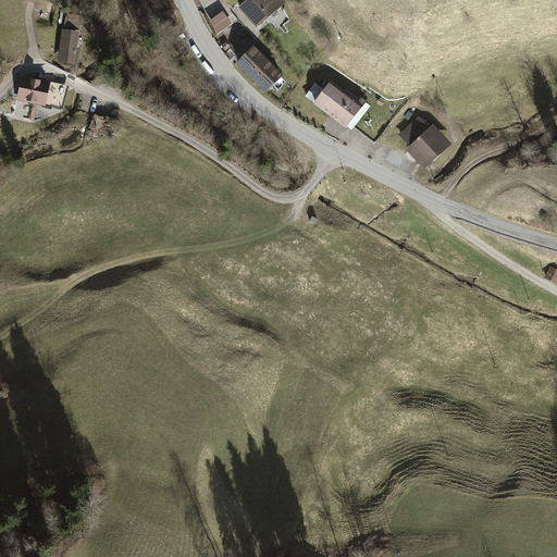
[(282,0),(249,0),(238,10),(257,31),(268,21),(286,4),(282,0)]
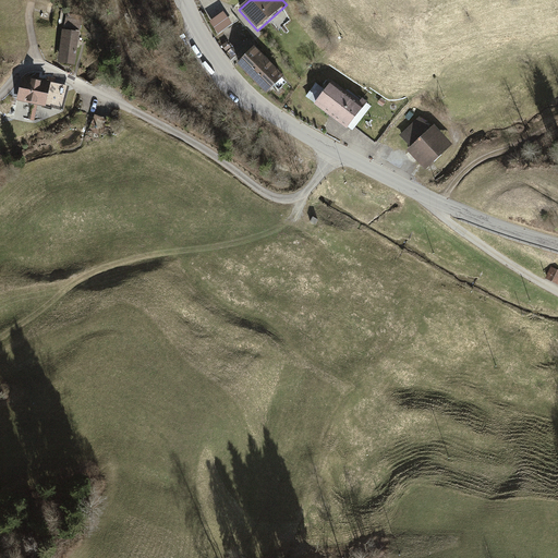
[(223,13),(210,22),(218,34),(231,25),(223,13)]
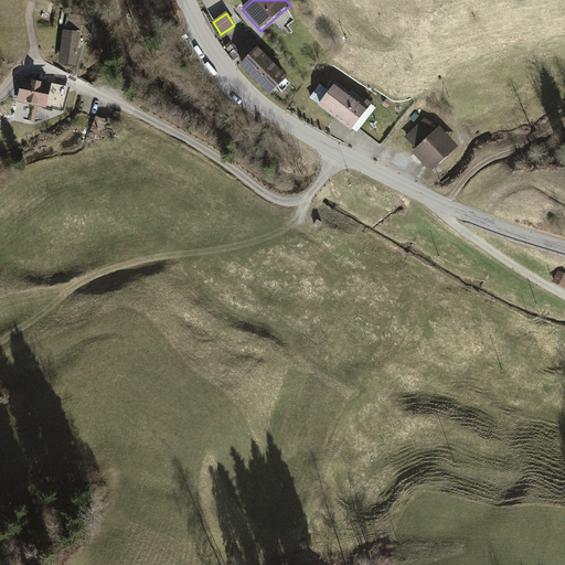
[(74,66),(76,67),(85,18),(67,14),(60,54),(59,64),(74,66)]
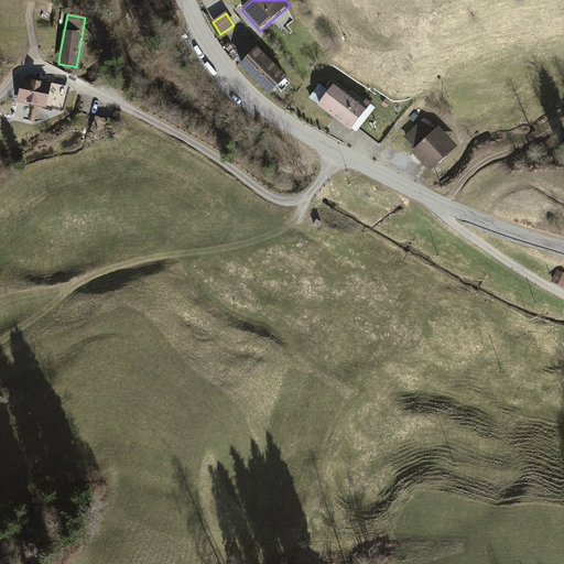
[(229,43),(224,46),(228,52),(234,47),(229,43)]
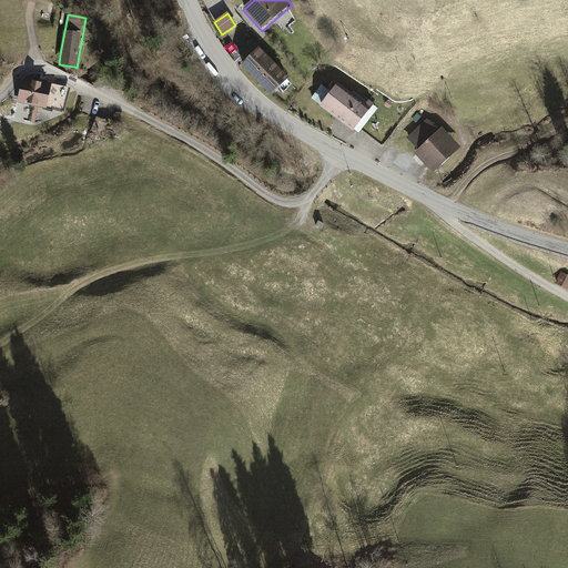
[(240,66),(271,97),(280,89),(284,93),(292,85),(287,81),(290,79),(259,48),(253,53),(240,66)]
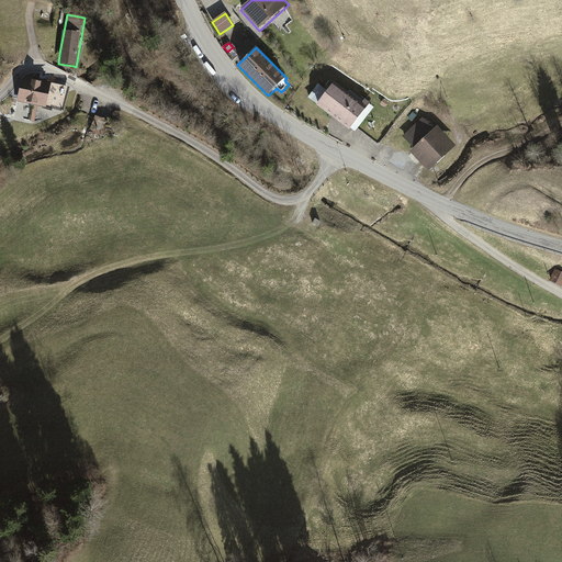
[(22,77),(18,102),(64,112),(69,87),(45,81),(22,77)]
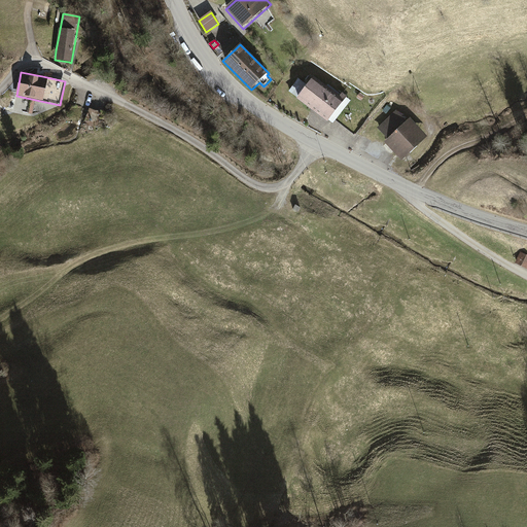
[(314,77),(299,98),(332,124),(335,120),(347,105),(344,103),(348,97),(343,94),(340,98),(314,77)]
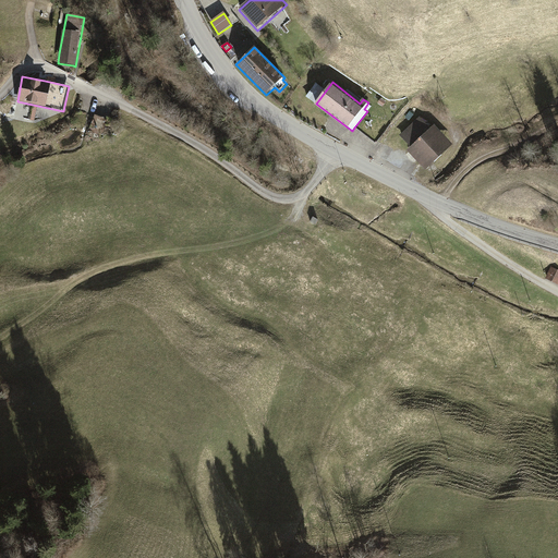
[(399,136),(411,148),(431,130),(420,118),(399,136)]
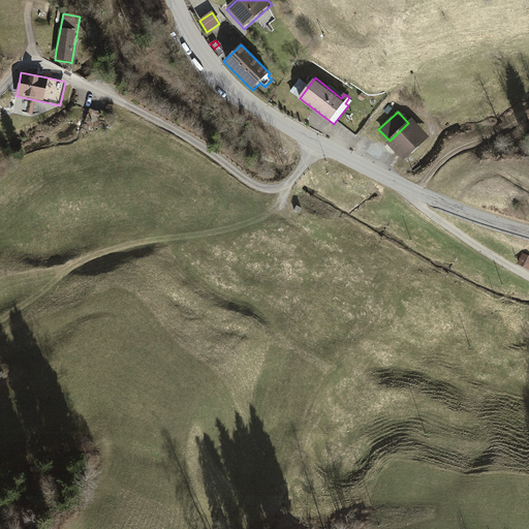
[(412,120),(408,123),(390,141),(385,144),(402,162),(429,137),(412,120)]
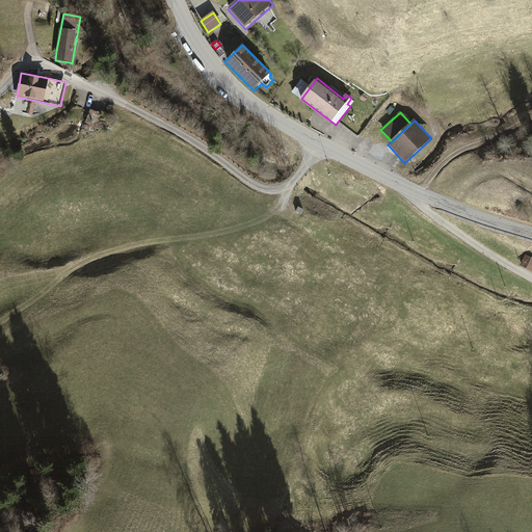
[(531,256),(525,253),(520,264),(531,270),(531,256)]
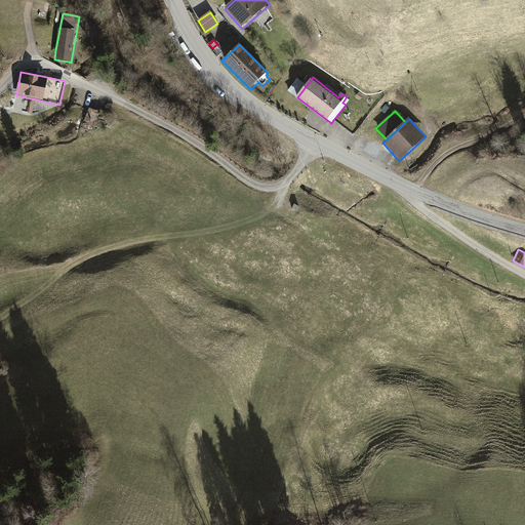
All buildings are outlined.
